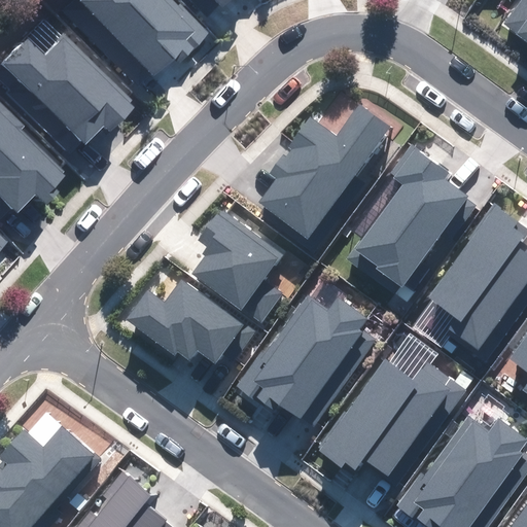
[(83,0),(154,75),(174,58),(177,61),(207,33),(175,0),(83,0)]
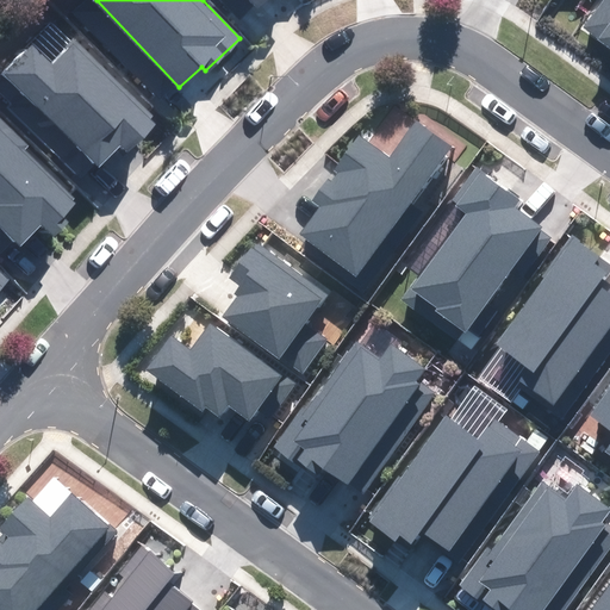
[(242,0),(256,13),(268,0),(279,0),(285,5),(288,0),(242,0)]
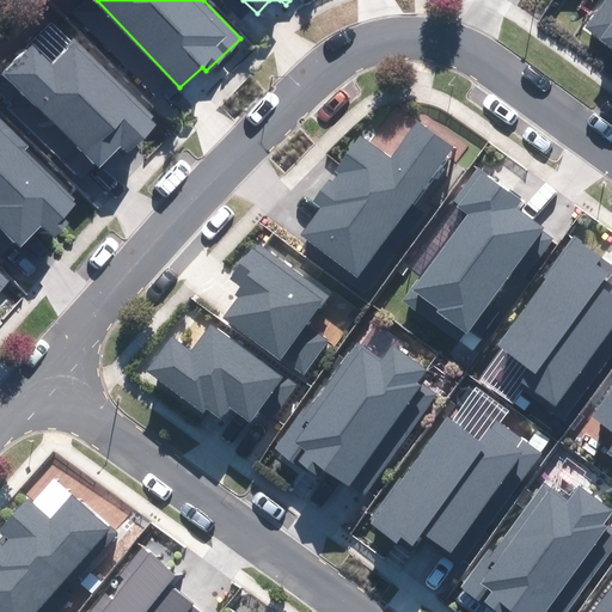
[(611,0),(606,0),(587,28),(611,46),(611,0)]
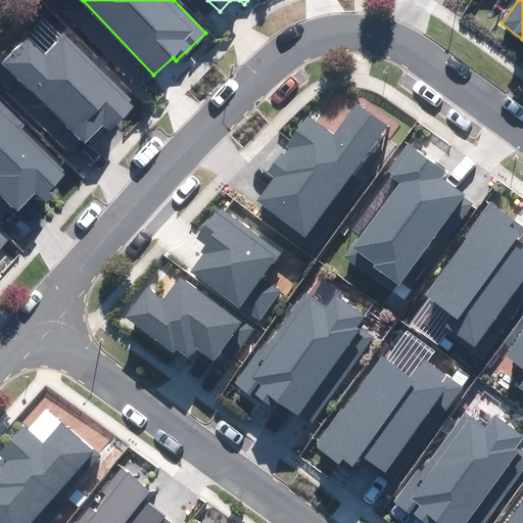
[(30,42),(0,70),(0,84),(69,152),(82,140),(84,143),(104,123),(109,129),(134,105),(65,37),(45,57),(30,42)]
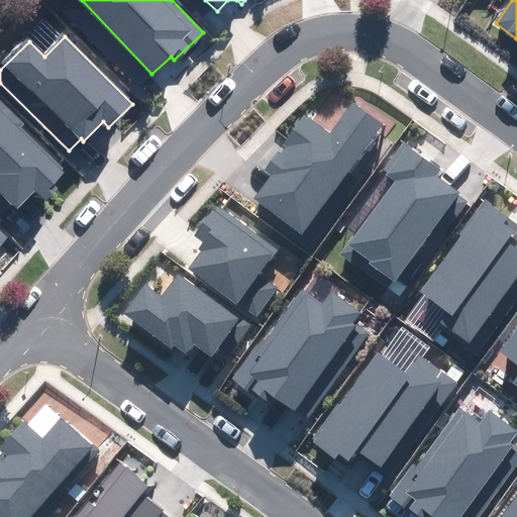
[(0,210),(2,212),(12,201),(17,206),(35,188),(42,195),(64,174),(19,128),(22,124),(0,102),(0,210)]
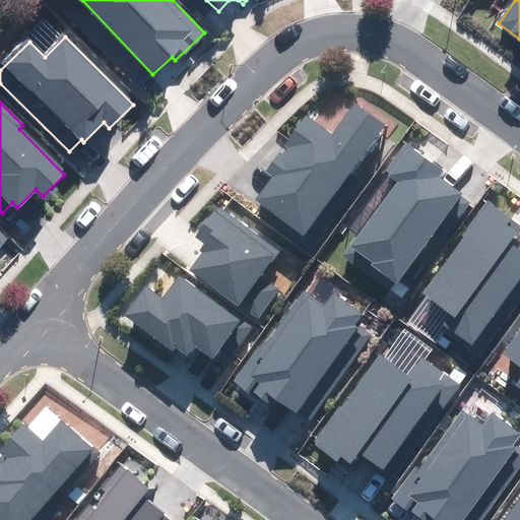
[(274,176),(256,199),(305,235),(386,126),(355,105),(332,136),(307,118),(267,171),(274,176)]
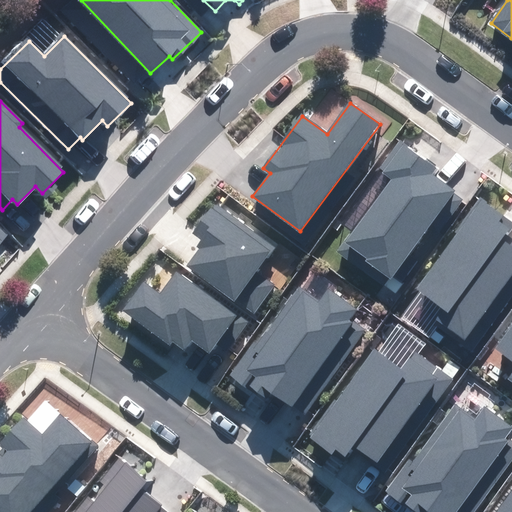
[(437,168),(401,141),(381,168),(394,178),(339,251),(384,284),(428,226),(437,233),(462,200),(430,177),(437,168)]
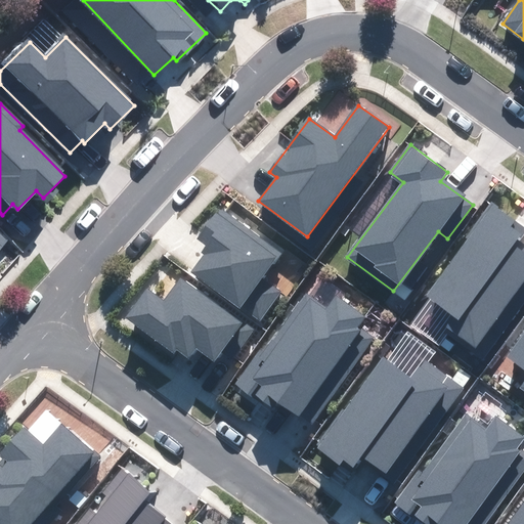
[(471,239),(428,297),(456,317),(448,329),(484,355),(523,302),(523,245),(520,242),(523,235),(523,229),(491,206),(468,237),(471,239)]
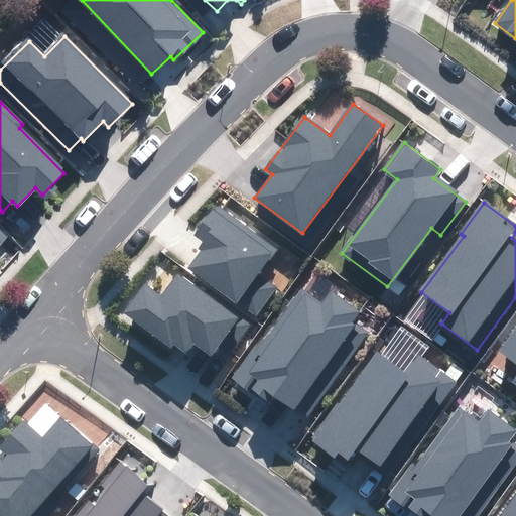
[(275,248),(217,207),(197,235),(207,243),(188,269),(256,315),(275,288),(256,275),(275,248)]
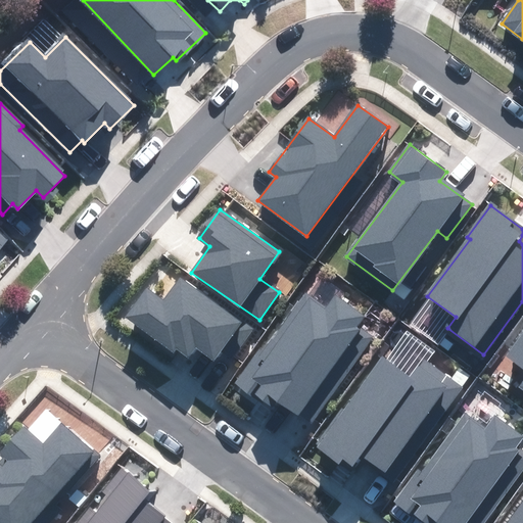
[(145,291),(127,317),(186,358),(194,346),(215,361),(228,340),(239,348),(252,329),(180,278),(162,302),(145,291)]
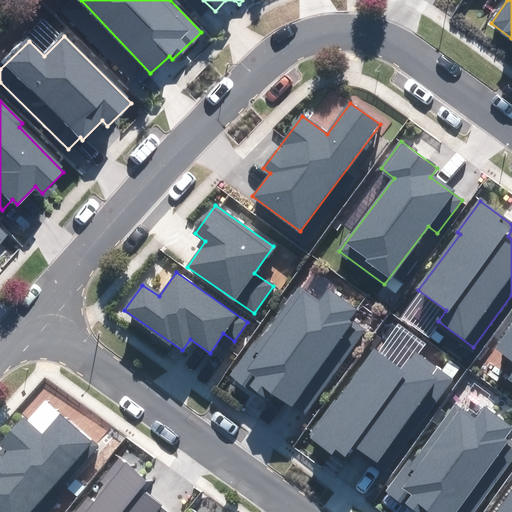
[(256,338),(231,375),(271,403),(276,396),(304,415),(364,330),(348,319),(355,310),(326,290),(320,300),(300,286),(261,342),(256,338)]
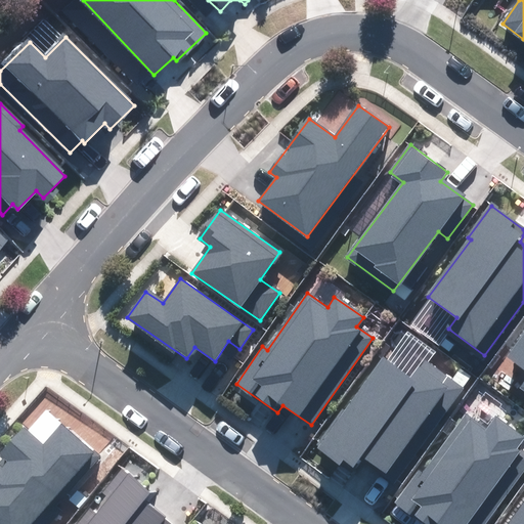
[(523,336),(509,356),(523,366),(523,383),(521,387),(523,389),(523,336)]
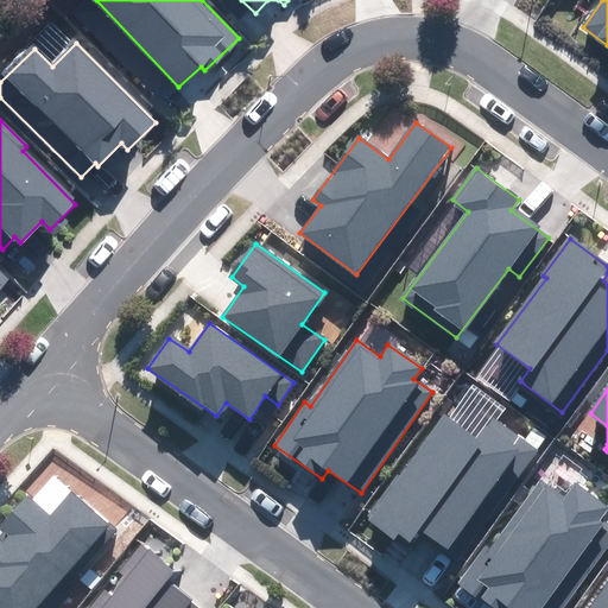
[(442,416),(369,519),(407,545),(419,529),(445,548),(481,496),(496,507),(536,451),(492,422),(479,441),(442,416)]
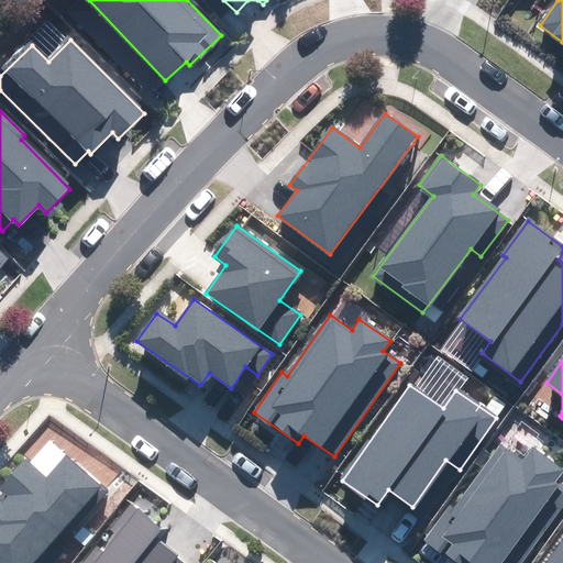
[(450,507),(426,540),(457,562),(464,562),(467,560),(472,562),(522,562),(562,505),(562,486),(555,482),(562,470),(532,449),(525,461),(501,444),(455,510),(450,507)]
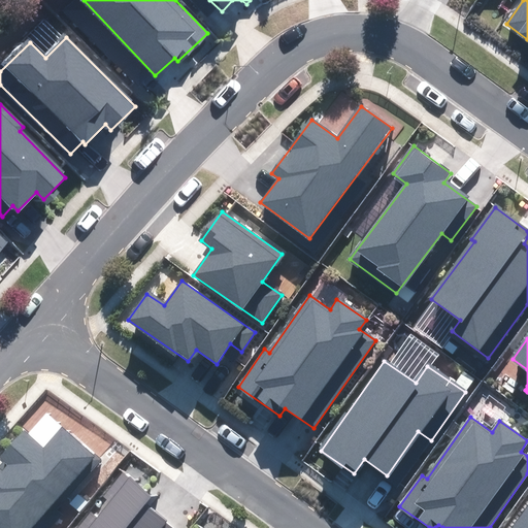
[(0,527),(31,527),(94,457),(63,430),(44,451),(22,432),(0,457),(0,458),(4,462),(0,466),(0,527)]
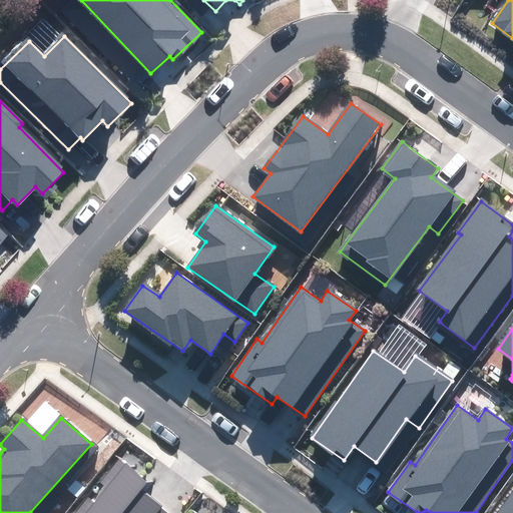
[(120,461),(76,512),(168,512),(141,491),(148,484),(120,461)]
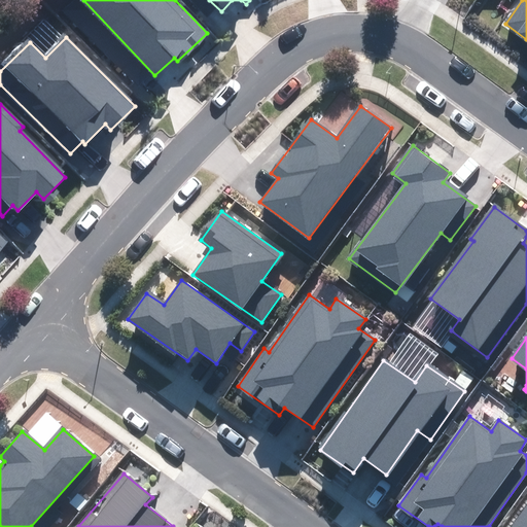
[(526,526),(526,505),(512,526),(526,526)]
